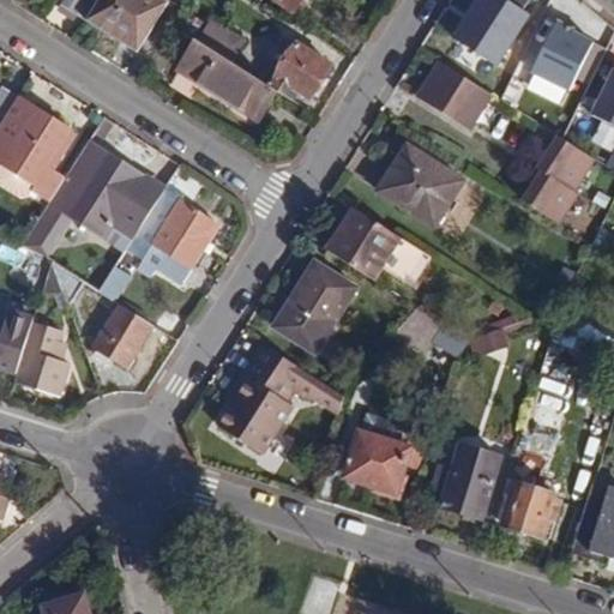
[(66,0),(62,6),(88,22),(91,14),(100,0),(66,0)]
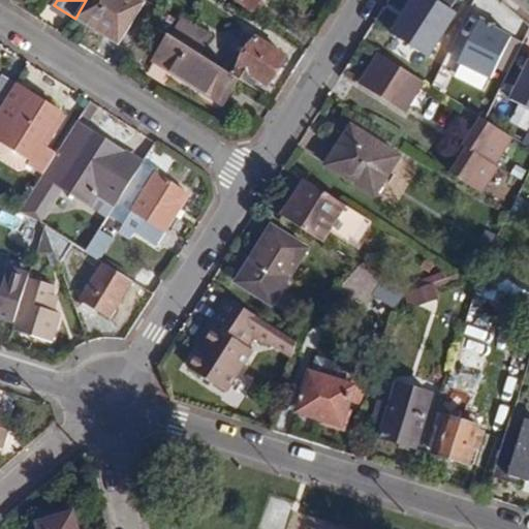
[(86,0),(79,12),(105,30),(102,36),(120,47),(146,3),(141,0),(86,0)]
